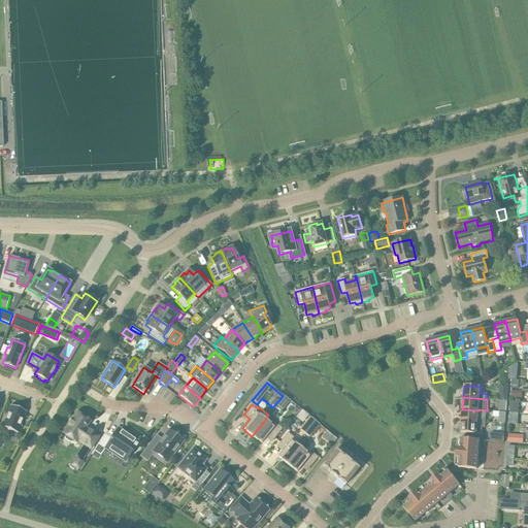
[(19,433),(22,426),(21,425),(26,411),(11,405),(2,427),(19,433)]
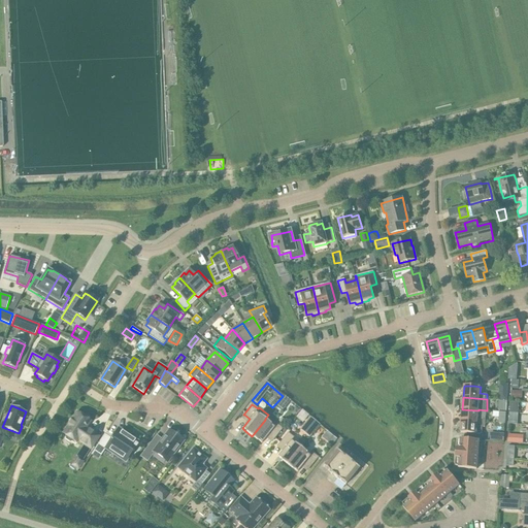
[(479,410),(462,409),(462,421),(486,423),(487,410),(479,409),(479,410)]
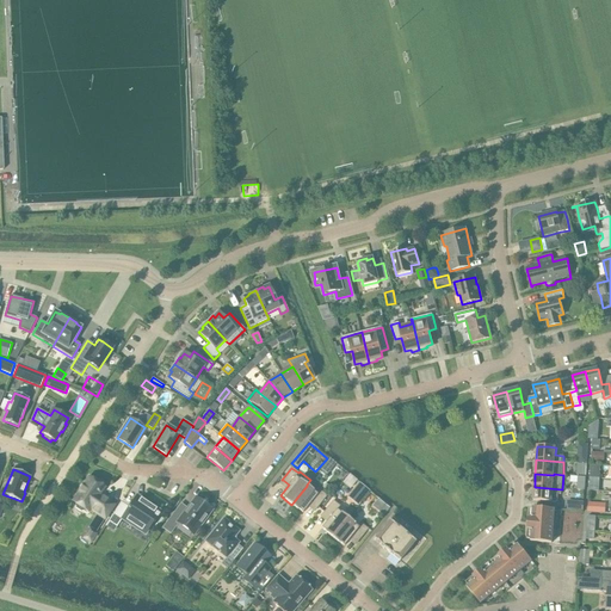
[(349,475),(341,482),(349,488),(355,481),(349,475)]
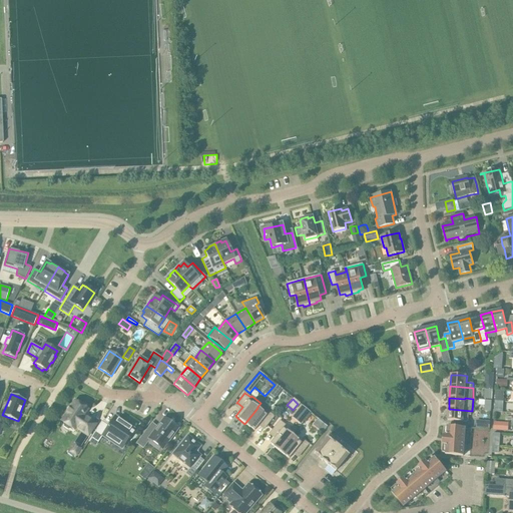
[(75,401),(61,422),(64,423),(63,424),(64,427),(68,430),(70,429),(71,428),(74,430),(75,427),(88,436),(96,424),(83,415),(87,409),(86,408),(85,406),(82,404),(80,404),(75,401)]
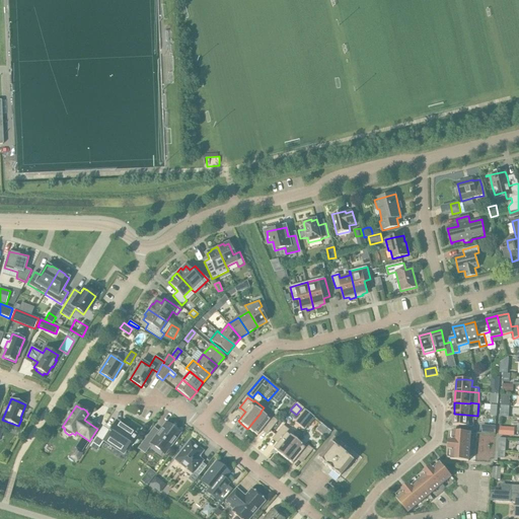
[(261,413),(247,429),(252,433),(253,433),(256,436),(265,427),(270,431),(270,432),(276,424),(278,422),(272,417),(269,420),(266,418),(267,417),(261,413)]
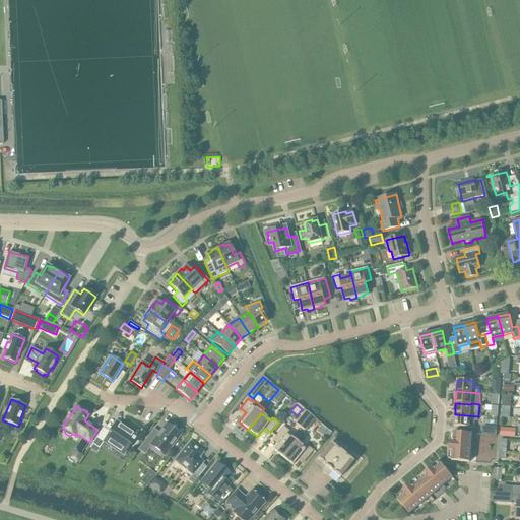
[(478,416),(455,414),(454,427),(469,428),(473,428),(474,427),(475,420),(477,421),(478,416)]
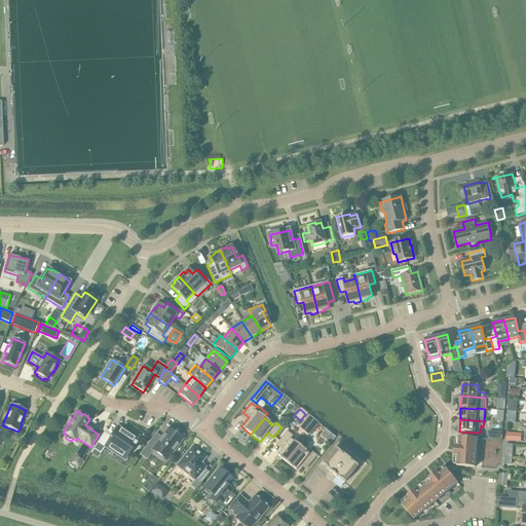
[(117,426),(115,428),(111,437),(104,433),(90,453),(98,457),(106,444),(110,447),(109,449),(125,460),(139,441),(117,426)]
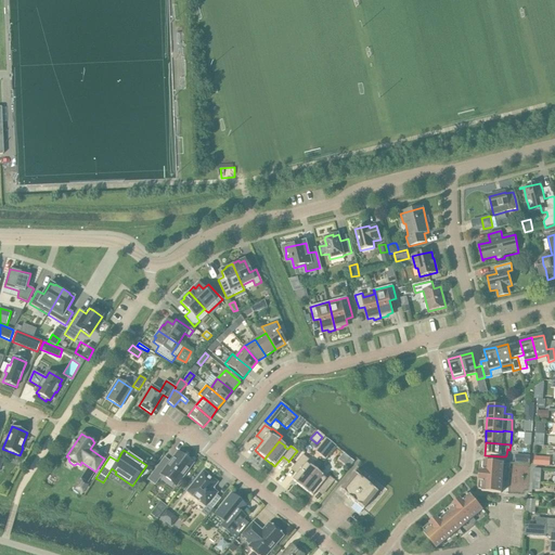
[(165,457),(152,474),(147,479),(155,485),(162,476),(175,486),(182,476),(183,477),(189,470),(188,469),(192,463),(178,453),(170,463),(165,457)]
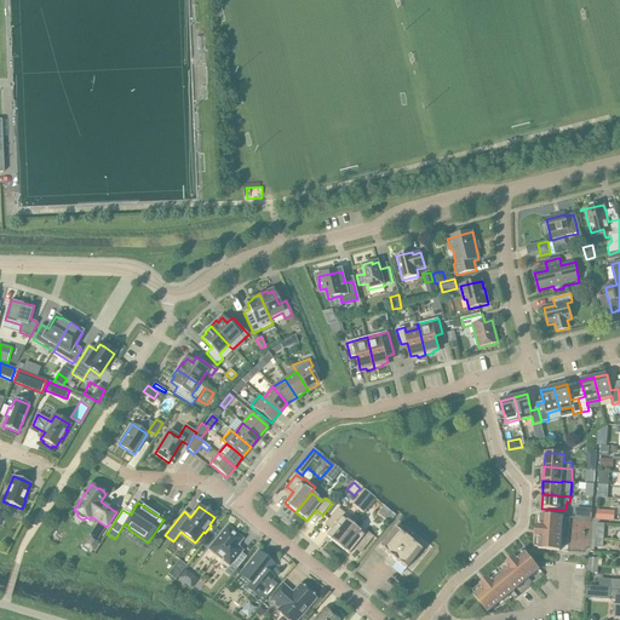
[(331,540),(337,546),(352,526),(346,521),(345,521),(342,518),(345,514),(338,509),(336,511),(328,521),(336,526),(326,537),(331,540)]
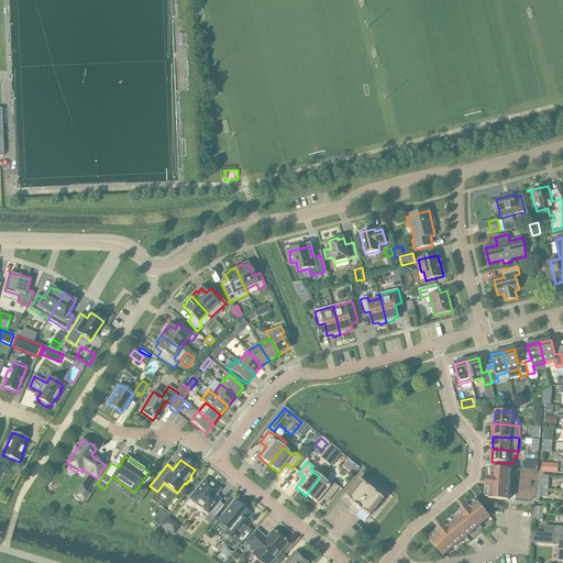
[(542,463),(542,471),(558,472),(559,464),(542,463)]
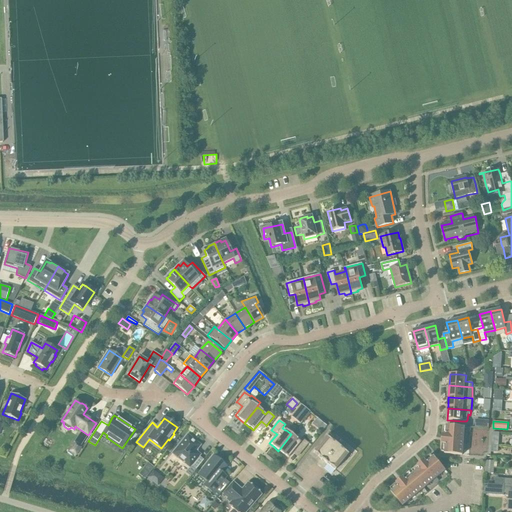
[(451,442),(442,442),(442,444),(445,444),(444,454),(462,455),(464,427),(446,426),(446,435),(442,435),(442,437),(451,438),(451,442)]
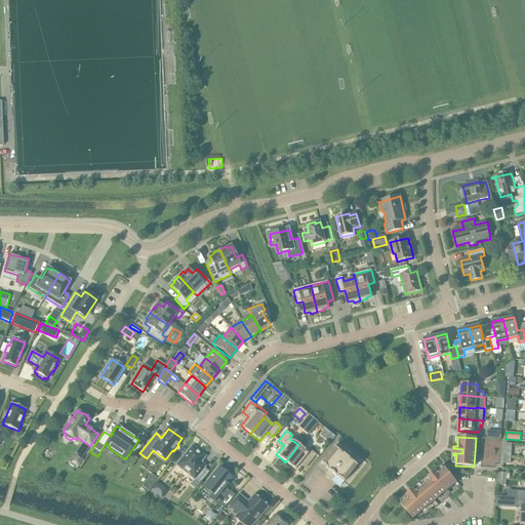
[(327,456),(321,463),(329,471),(328,471),(330,472),(336,465),(339,468),(333,475),(335,476),(344,482),(357,467),(355,466),(349,459),(342,454),(339,452),(341,449),(344,447),(340,445),(338,443),(337,443),(334,448),(327,456)]
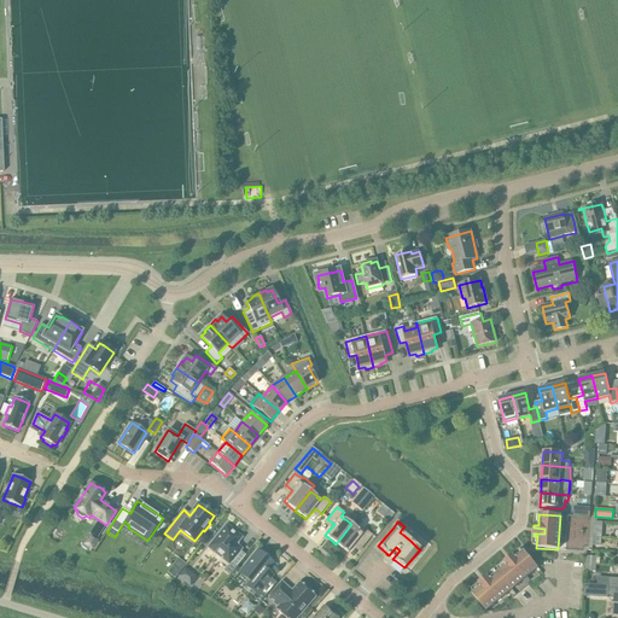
[(163,523),(156,535),(159,536),(167,525),(163,523)]
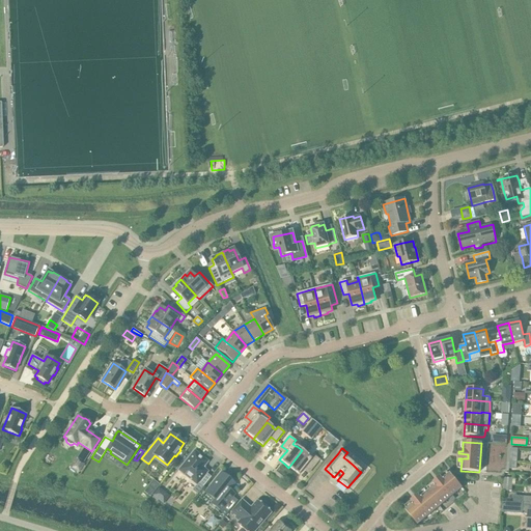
[(308,455),(302,450),(288,468),(295,472),(299,475),(306,466),(311,470),(311,471),(320,459),(314,455),(311,458),(308,455)]
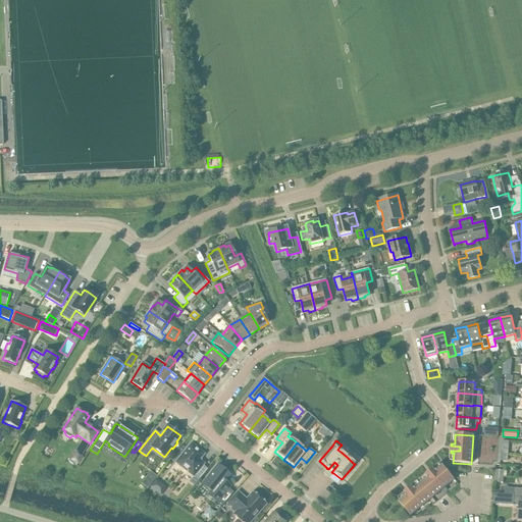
[(200,479),(208,469),(203,465),(204,464),(201,461),(201,458),(204,454),(191,444),(175,462),(194,477),(195,475),(200,479)]
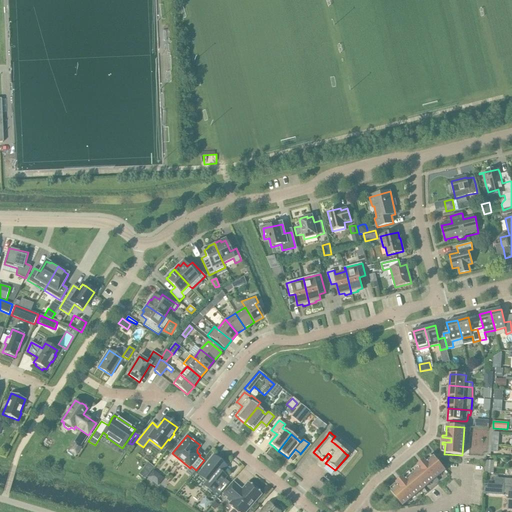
[(70,451),(76,455),(81,447),(75,443),(70,451)]
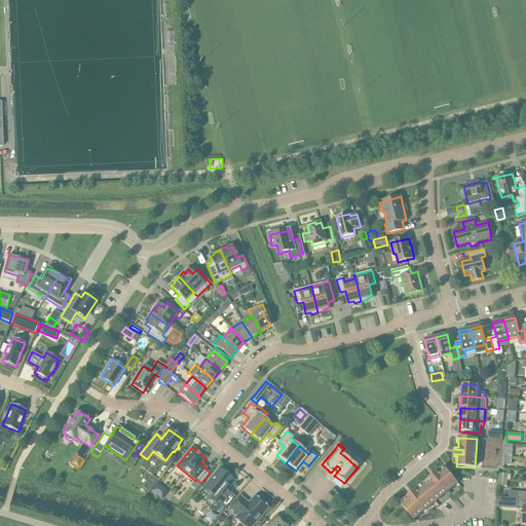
[(219,468),(203,488),(212,495),(209,498),(219,508),(220,505),(225,510),(230,502),(235,496),(231,492),(232,491),(233,490),(232,490),(227,486),(232,479),(219,468)]
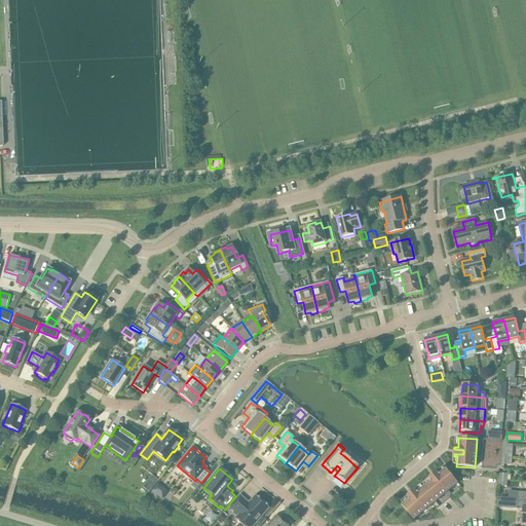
[(414,520),(458,483),(446,468),(439,476),(436,473),(435,474),(440,481),(437,484),(430,477),(429,479),(431,481),(416,493),(414,491),(413,492),(418,499),(414,502),(409,495),(407,496),(410,499),(402,505),(414,520)]
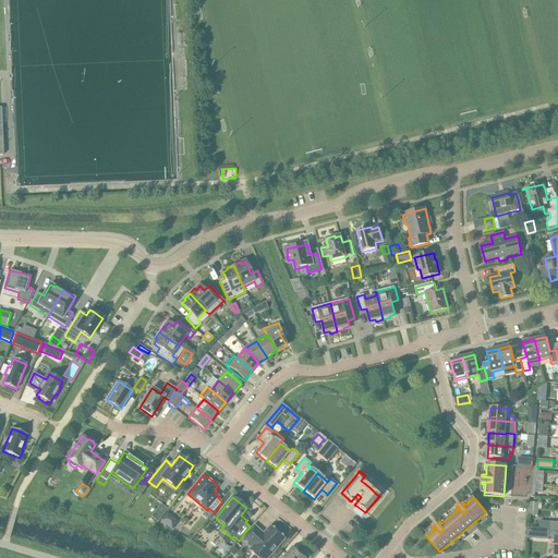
[(161,504),(152,518),(158,522),(168,509),(161,504)]
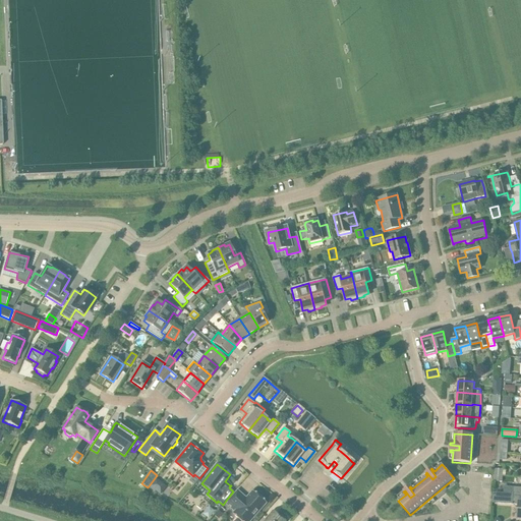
[(156,478),(149,487),(155,491),(155,490),(161,495),(167,486),(156,478)]
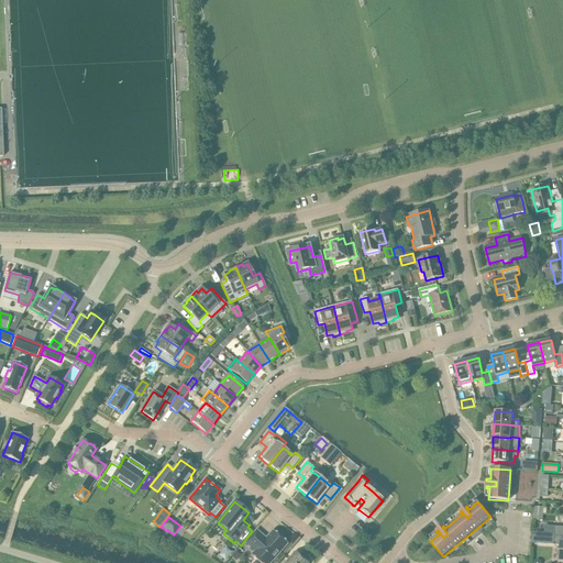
[(256,531),(244,544),(254,552),(252,555),(260,562),(269,562),(287,543),(273,531),(266,539),(256,531)]
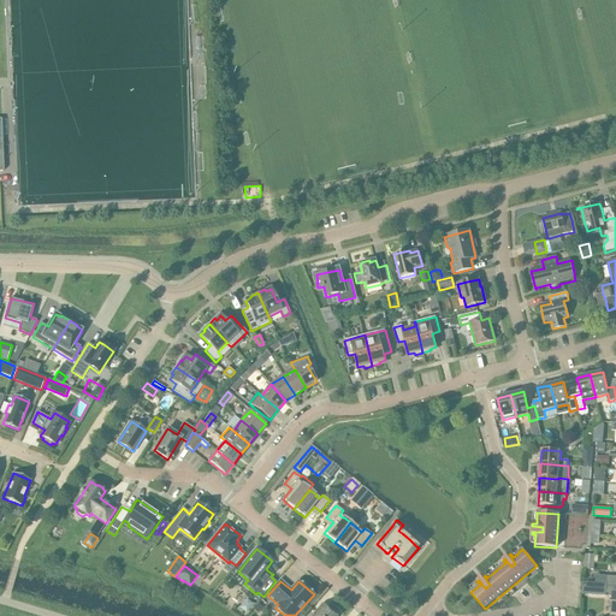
[(584,582),(582,592),(587,592),(588,596),(605,597),(606,594),(614,594),(611,614),(615,612),(615,584),(606,584),(584,582)]
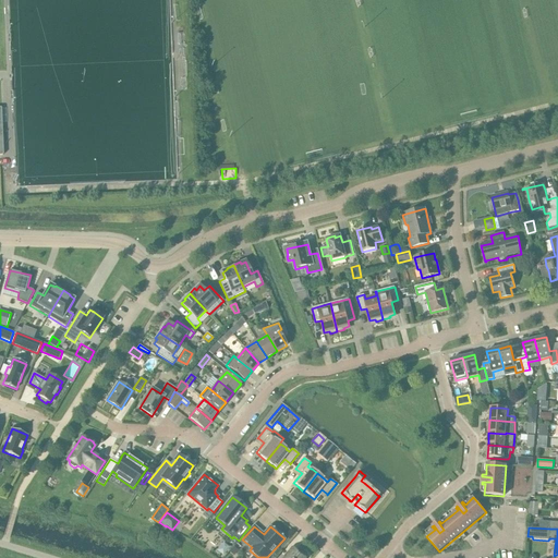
[(216,550),(223,556),(228,550),(229,552),(231,548),(230,547),(231,547),(223,542),(216,550)]
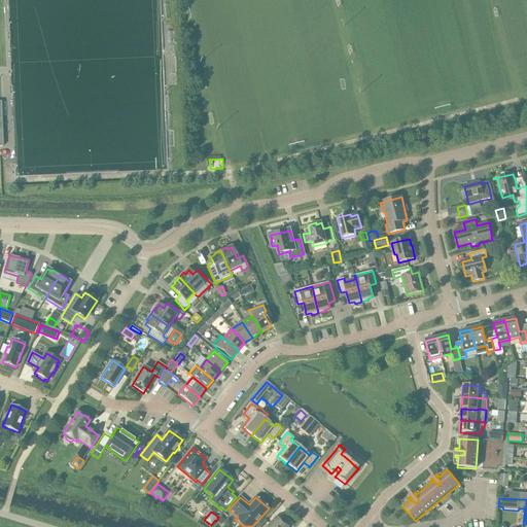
[(269,526),(288,526),(289,526),(288,525),(287,523),(285,522),(284,522),(282,522),(281,522),(277,518),(269,526)]
